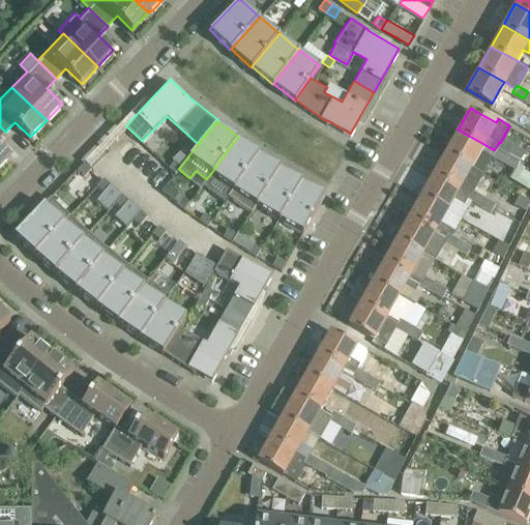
[(0,168),(11,156),(0,146),(0,137),(5,132),(0,126),(0,168)]
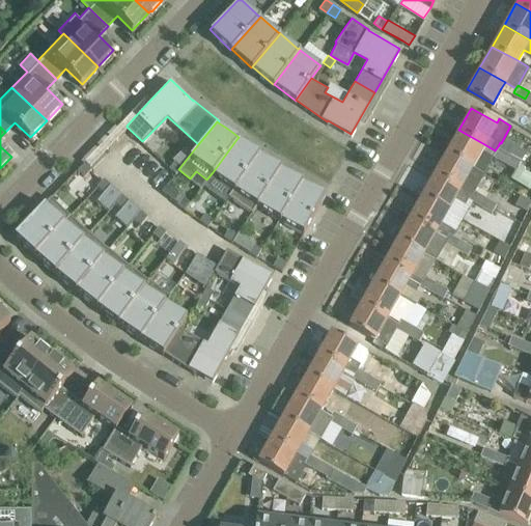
[(458,130),(447,151),(472,166),(484,144),(458,130)]
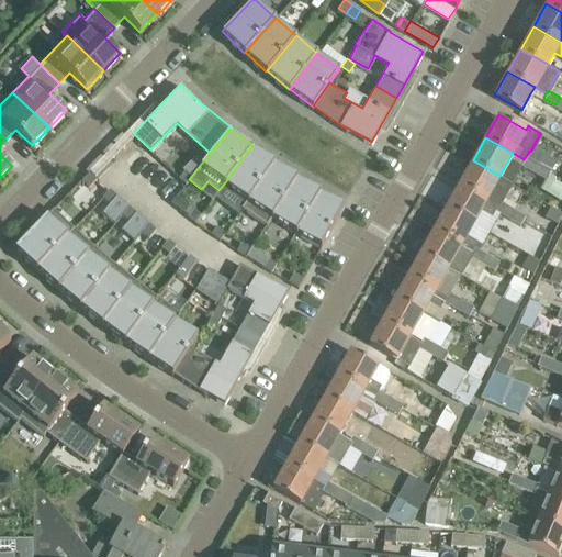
[(248,200),(274,162),(274,160),(251,146),(225,182),(245,198),(247,199),(248,200)]
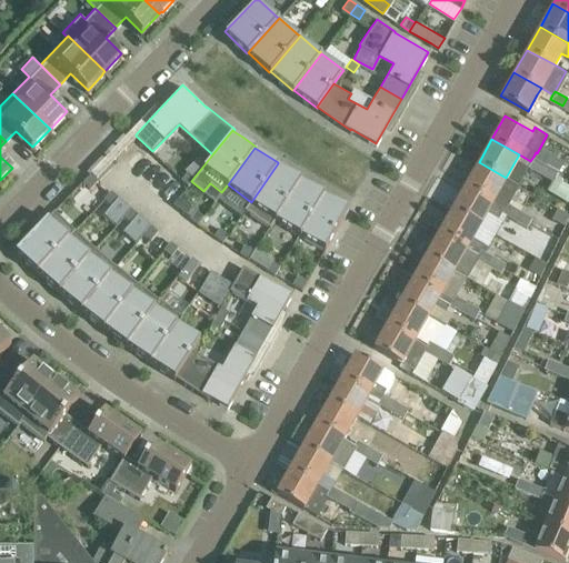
[(530,161),(528,166),(540,172),(545,163),(533,157),(530,161)]
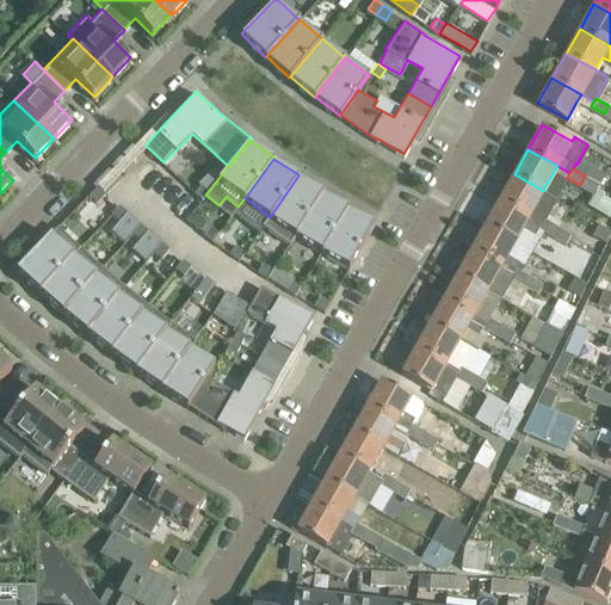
[(598,168),(592,179),(598,183),(605,172),(598,168)]
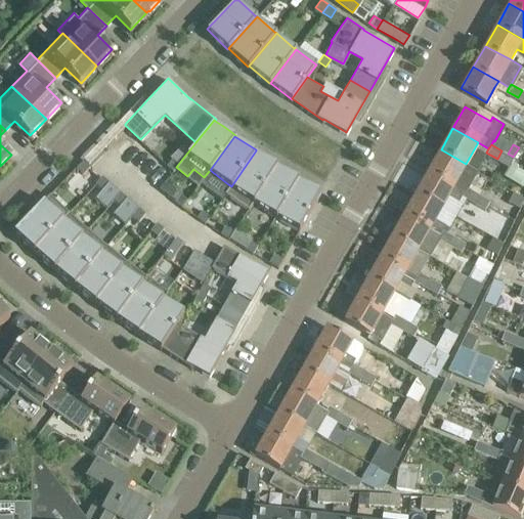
[(441,149),(429,170),(453,184),(464,190),(465,190),(467,186),(477,170),(466,164),(441,149)]
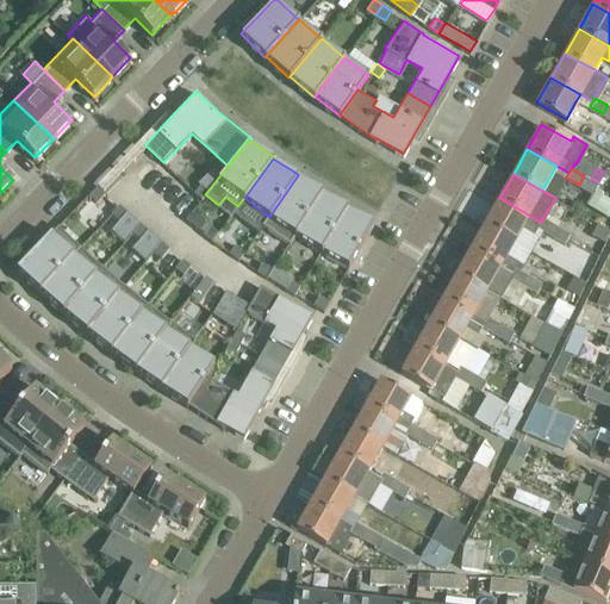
[(290,242),(296,234),(322,192),(323,191),(298,175),(269,217),(268,216),(262,223),(281,237),(290,242)]
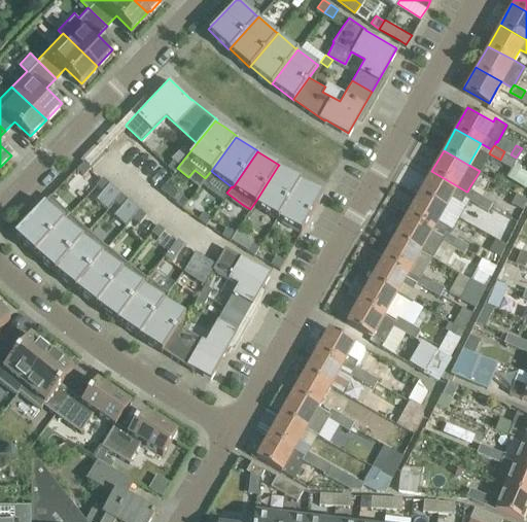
[(504,151),(500,160),(512,166),(514,162),(516,158),(511,154),(504,151)]
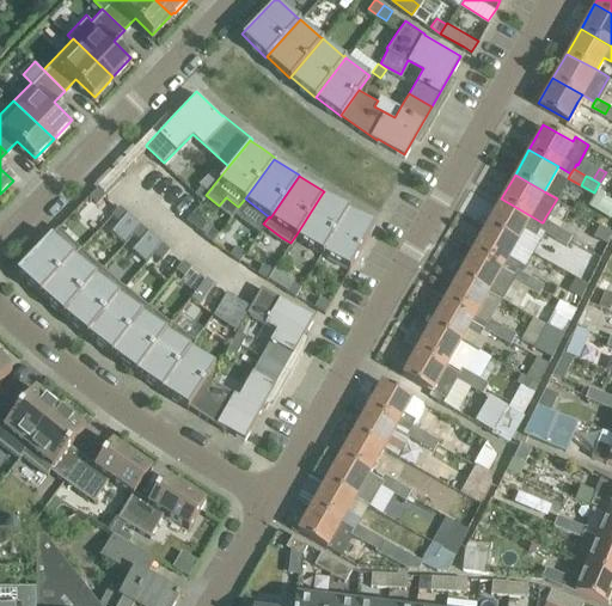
[(97,201),(105,193),(97,184),(90,193),(97,201)]
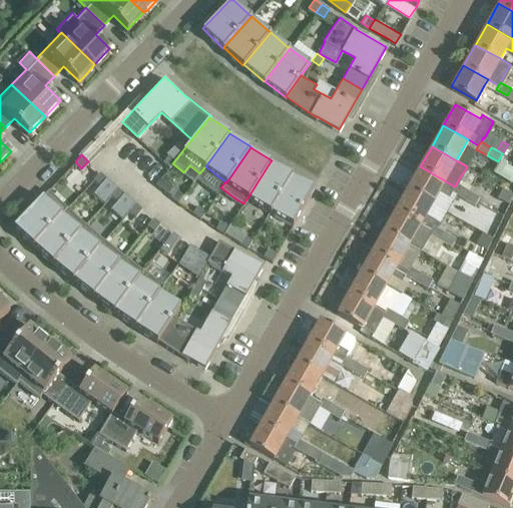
[(163,160),(169,165),(174,160),(167,154),(163,160)]
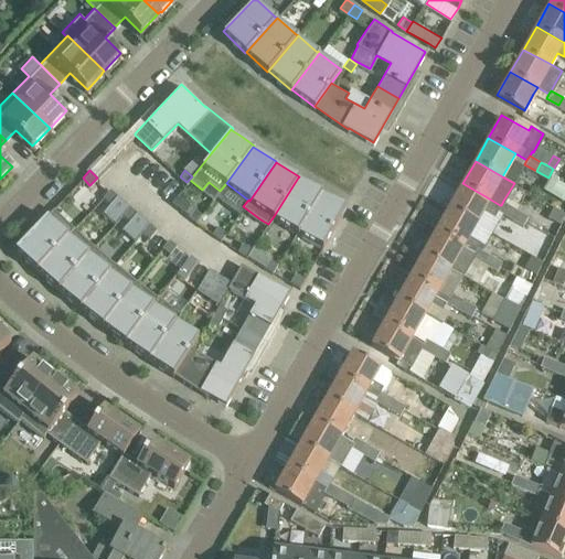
[(548,178),(546,182),(564,192),(564,181),(551,173),(548,178)]
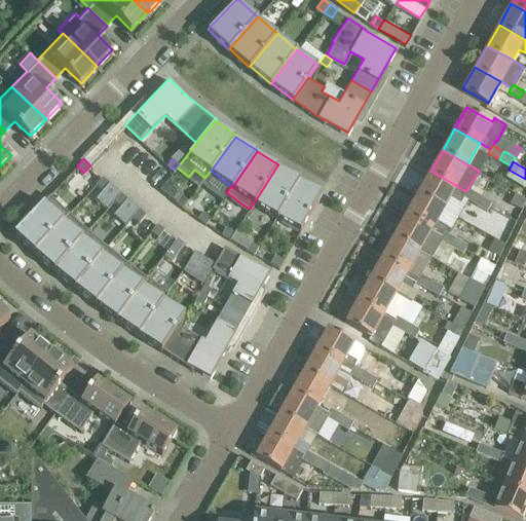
[(277,165),(255,201),(276,216),(277,216),(299,179),(300,178),(277,165)]
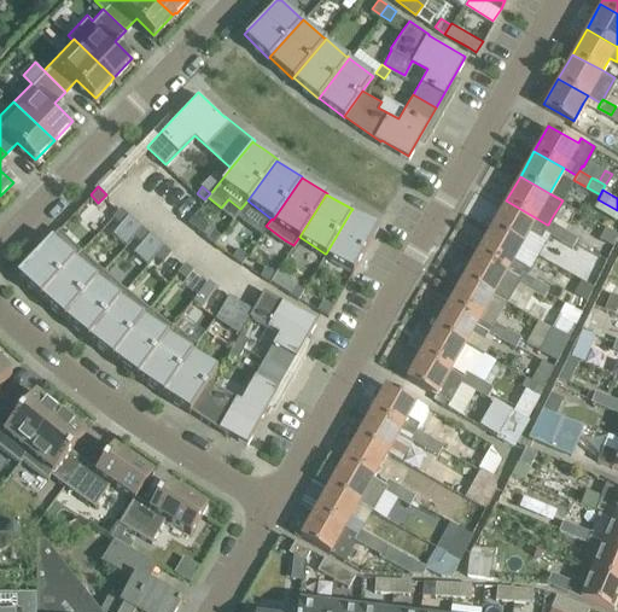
[(506,200),(491,226),(522,243),(529,229),(541,237),(547,225),(535,217),(506,200)]
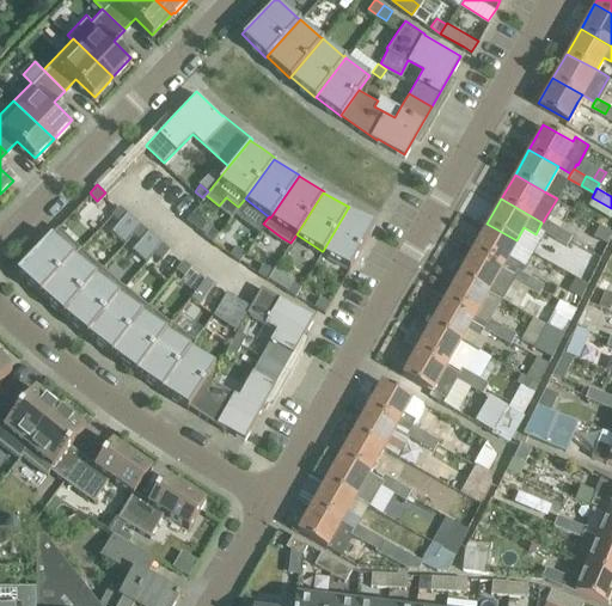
[(111,212),(120,219),(127,210),(120,203),(111,212)]
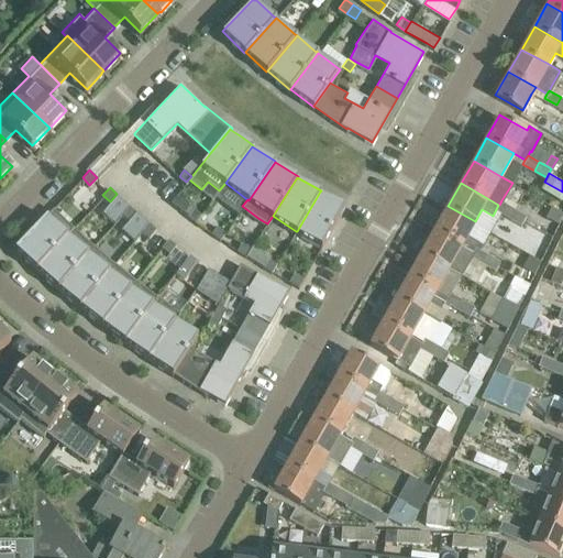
[(320,192),(297,231),(321,245),(344,205),(341,203),(320,192)]
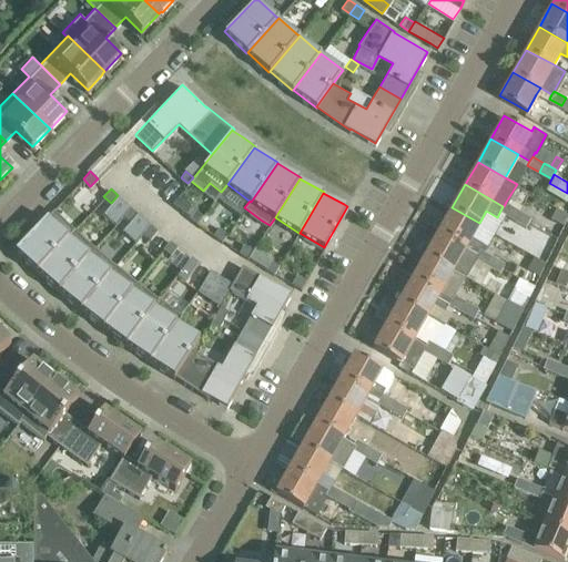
[(504,206),(501,211),(514,217),(518,210),(506,202),(504,206)]
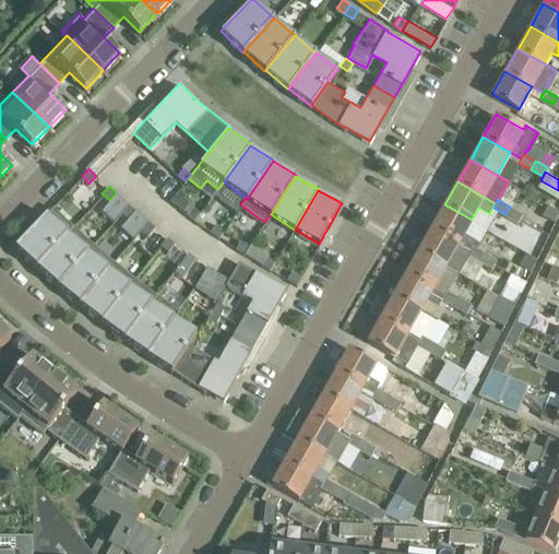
[(121,211),(129,217),(135,209),(128,202),(121,211)]
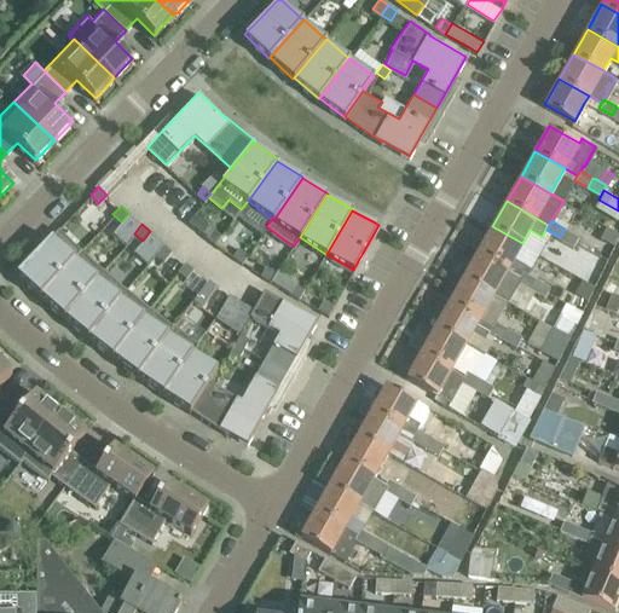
[(606,225),(600,236),(613,243),(618,232),(618,231),(609,226),(606,225)]
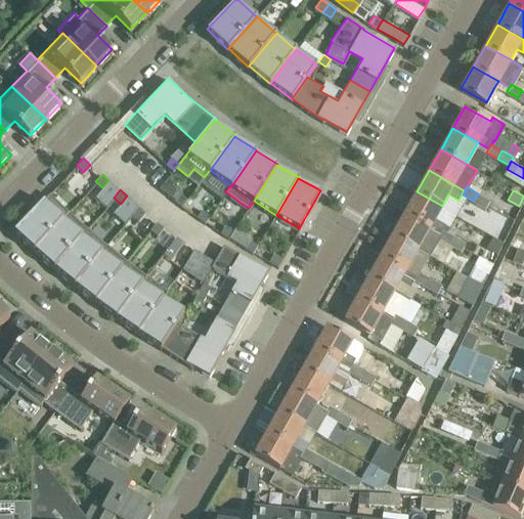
[(179,191),(174,199),(182,205),(187,198),(179,191)]
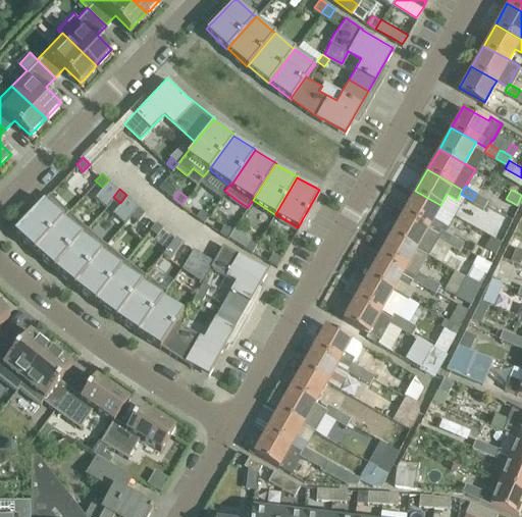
[(415,191),(403,212),(428,225),(439,231),(440,228),(445,222),(434,216),(440,205),(415,191)]
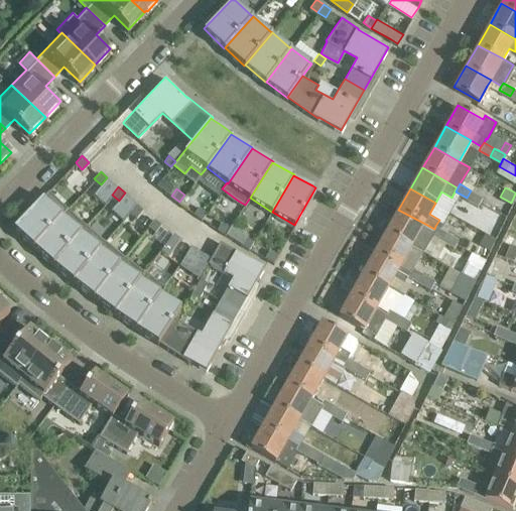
[(68,208),(67,207),(48,189),(14,226),(33,246),(34,245),(68,208)]
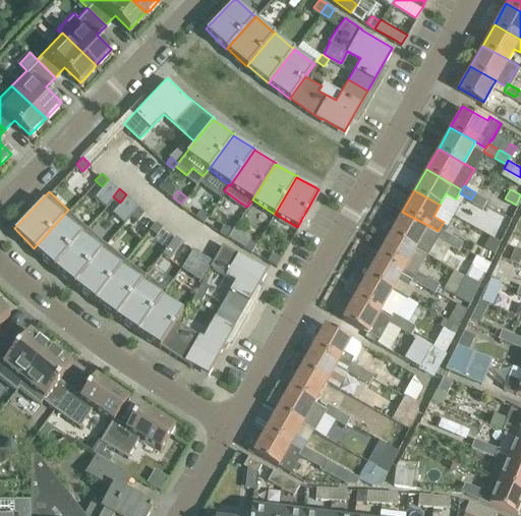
[(475,192),(471,199),(482,207),(484,203),(486,198),(475,192)]
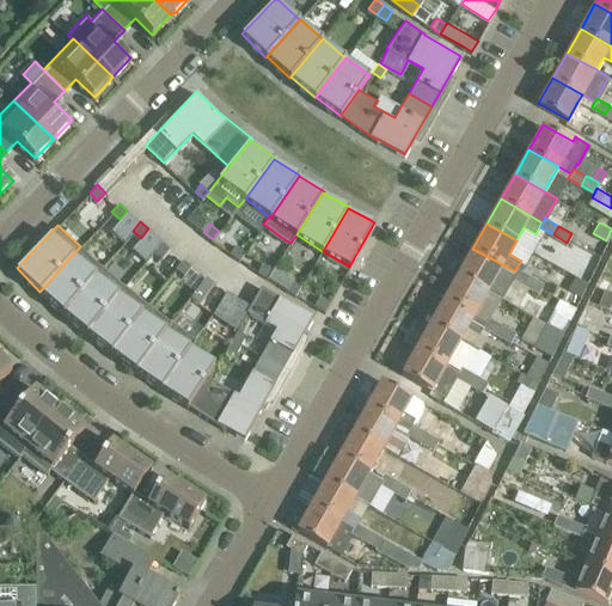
[(170,246),(161,239),(154,249),(163,256),(170,246)]
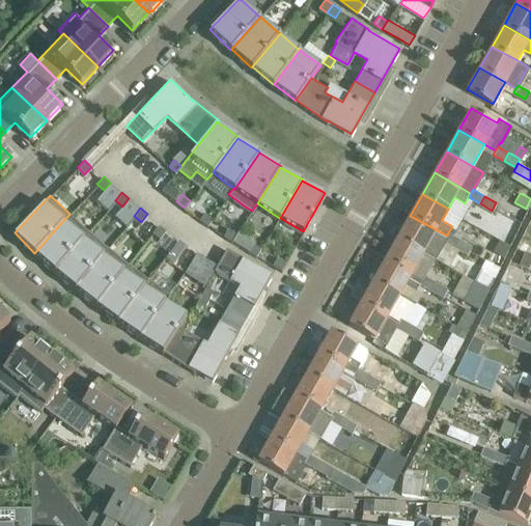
[(204,211),(199,218),(207,224),(213,217),(204,211)]
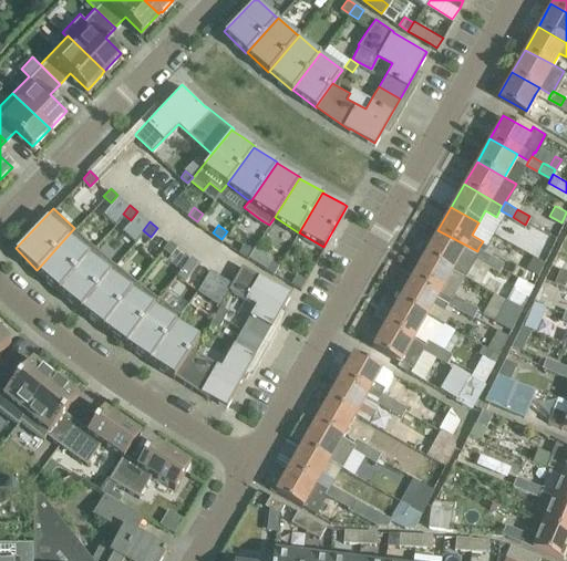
[(52,283),(58,289),(59,288),(95,246),(94,246),(74,228),(38,269),(45,277),(44,277),(52,283)]
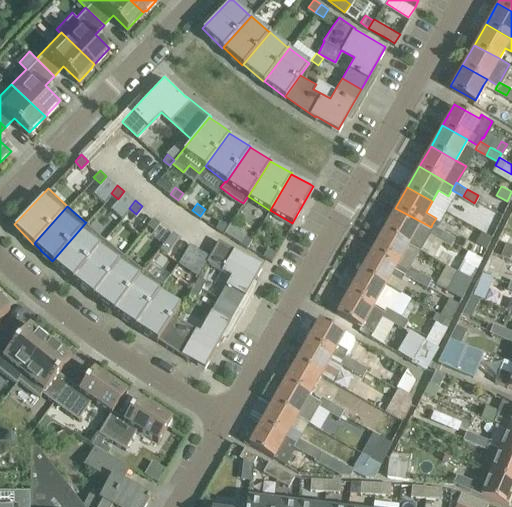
[(395,208),(384,228),(408,242),(420,249),(429,232),(439,238),(443,230),(432,224),(431,227),(420,221),(395,208)]
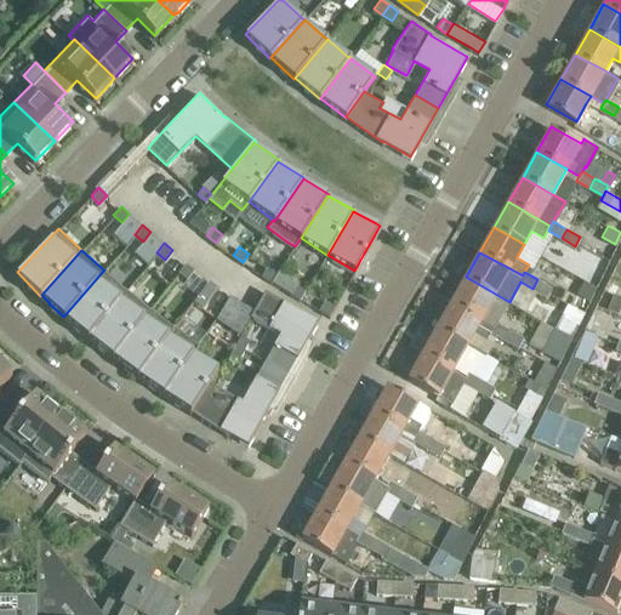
[(186,261),(178,271),(187,277),(194,268),(186,261)]
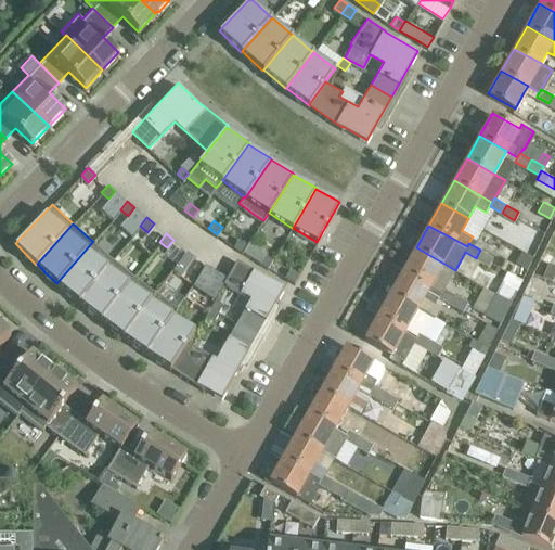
[(247,242),(239,237),(233,245),(242,251),(247,242)]
